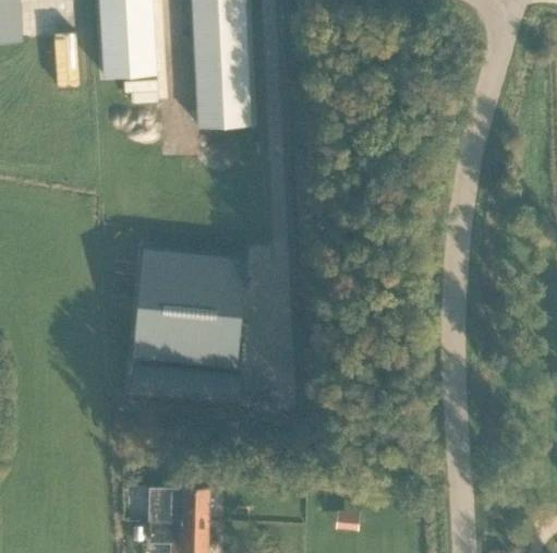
[(17,0),(0,0),(0,44),(21,44),(17,0)]
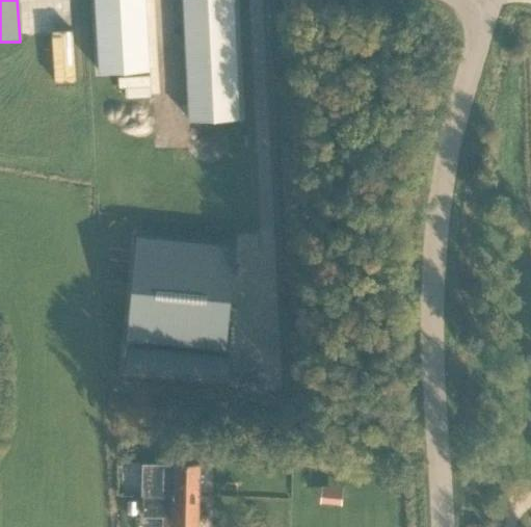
[(94,0),(99,76),(149,73),(144,0),(94,0)]
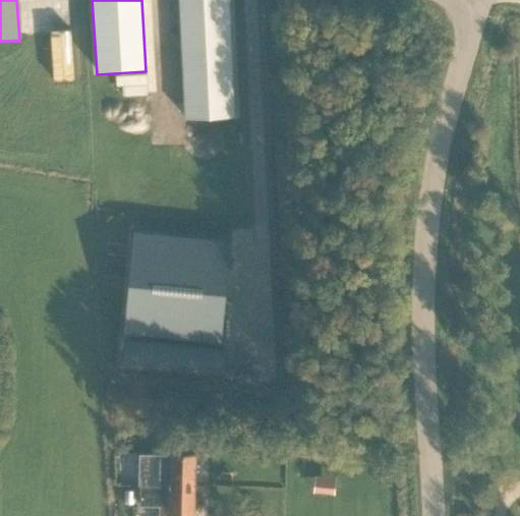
[(227,0),(178,0),(184,120),(233,118),(227,0)]
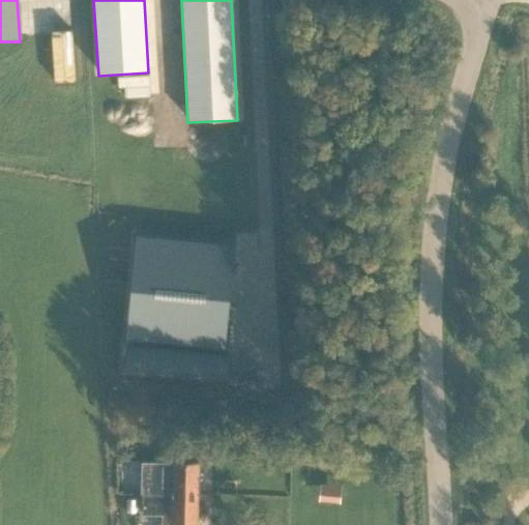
[(136,238),(125,341),(225,351),(234,248),(136,238)]
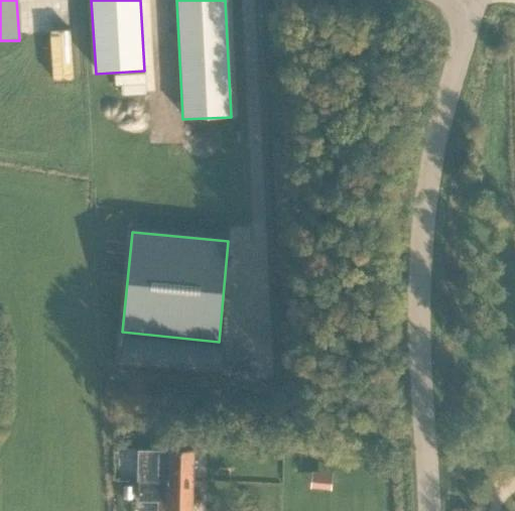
[(161,455),(160,485),(194,486),(195,456),(161,455)]
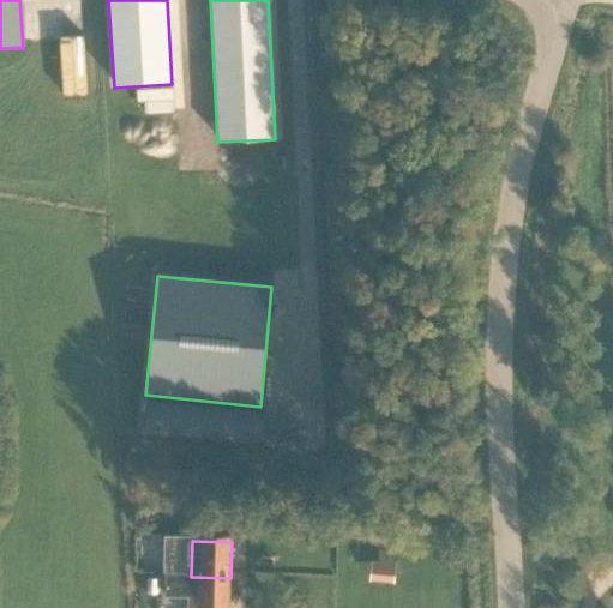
[(400,584),(401,564),(376,563),(376,583),(400,584)]
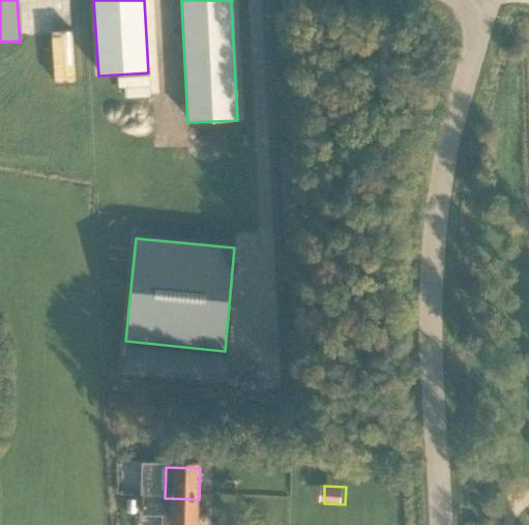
[(198,524),(199,499),(165,498),(142,497),(143,518),(165,518),(165,524),(198,524)]
